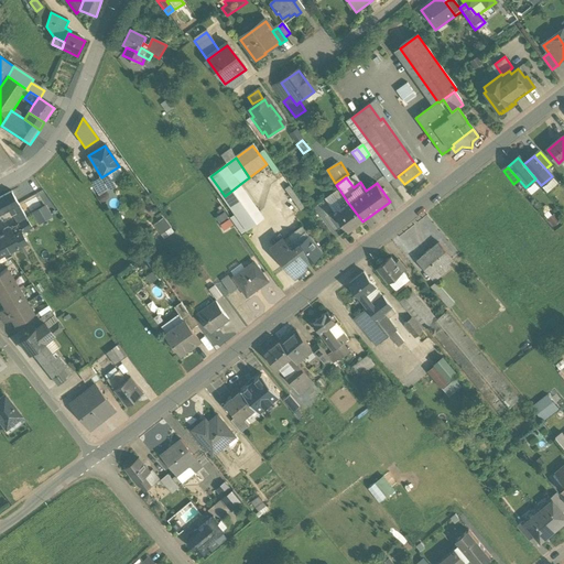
[(107,191),(98,179),(90,183),(99,196),(107,191)]
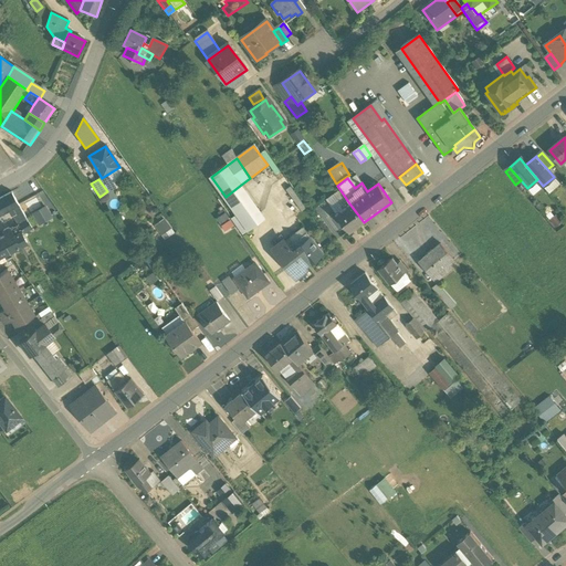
[(266,219),(241,185),(226,197),(229,201),(227,203),(236,216),(248,232),(266,219)]
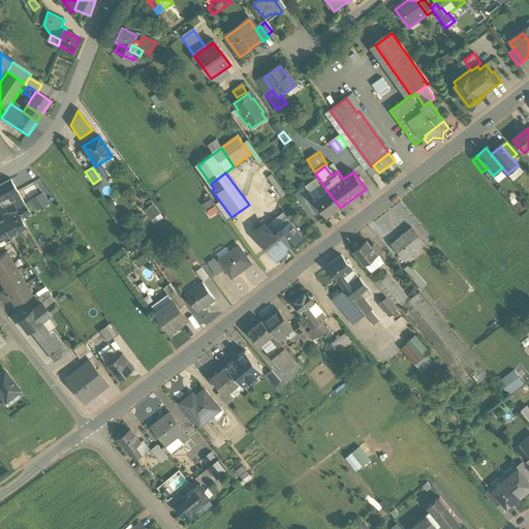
[(318,178),(305,187),(314,199),(327,190),(318,178)]
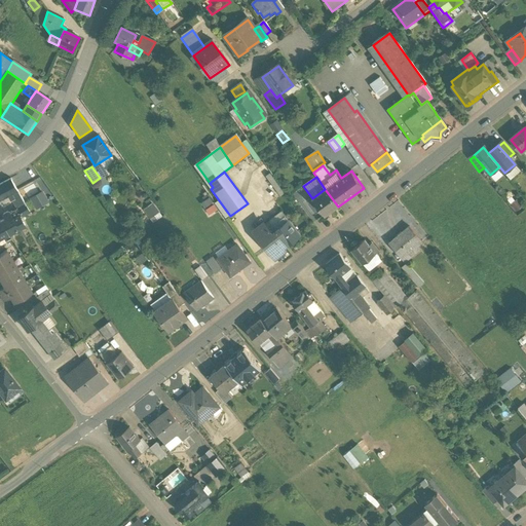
[(10,180),(0,185),(0,200),(8,196),(17,191),(10,180)]
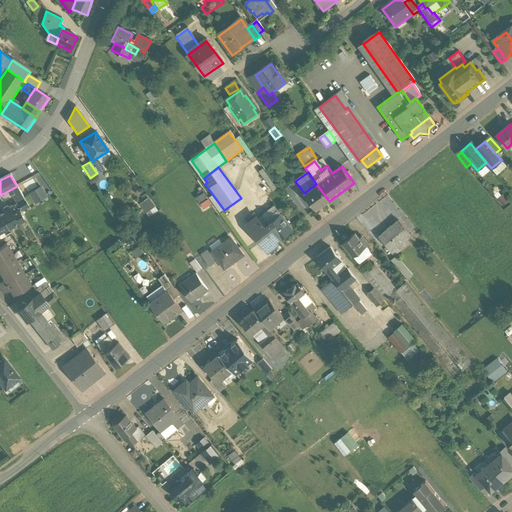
[(316,184),(304,193),(316,210),(329,201),(316,184)]
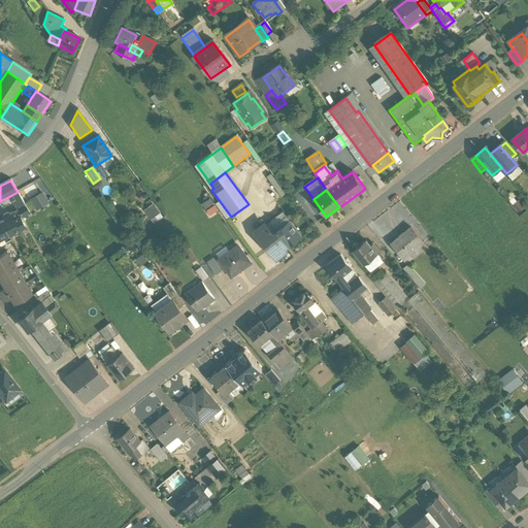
[(18,192),(8,197),(11,203),(21,198),(18,192)]
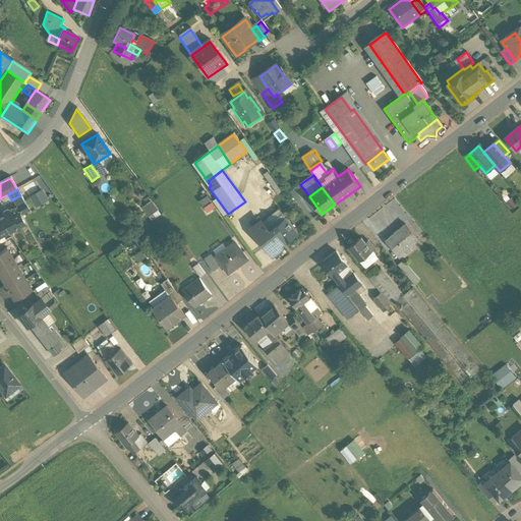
[(42,191),(31,198),(36,208),(47,200),(42,191)]
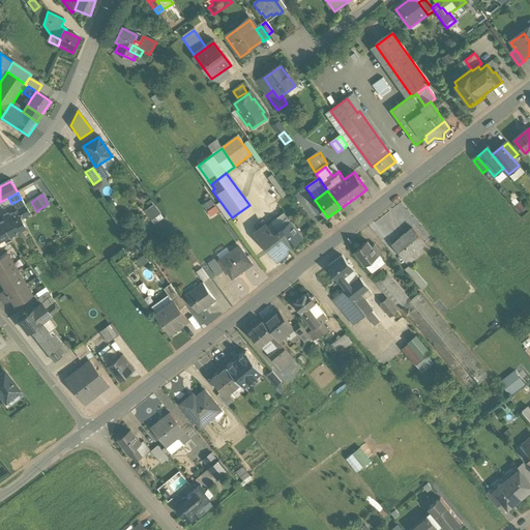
[(232,217),(221,202),(216,206),(227,221),(232,217)]
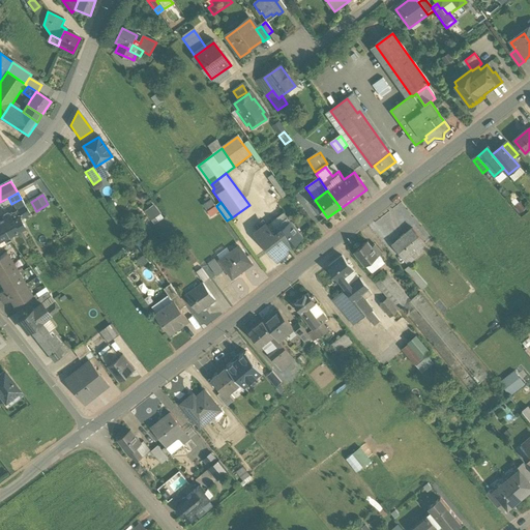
[(153,225),(164,219),(155,205),(145,211),(153,225)]
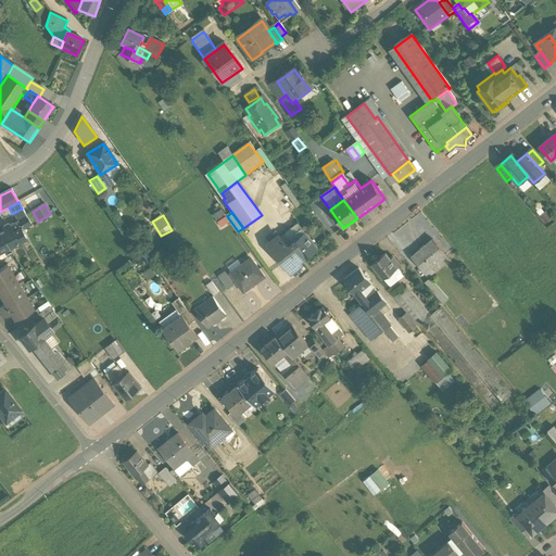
[(26,216),(17,222),(22,229),(30,224),(26,216)]
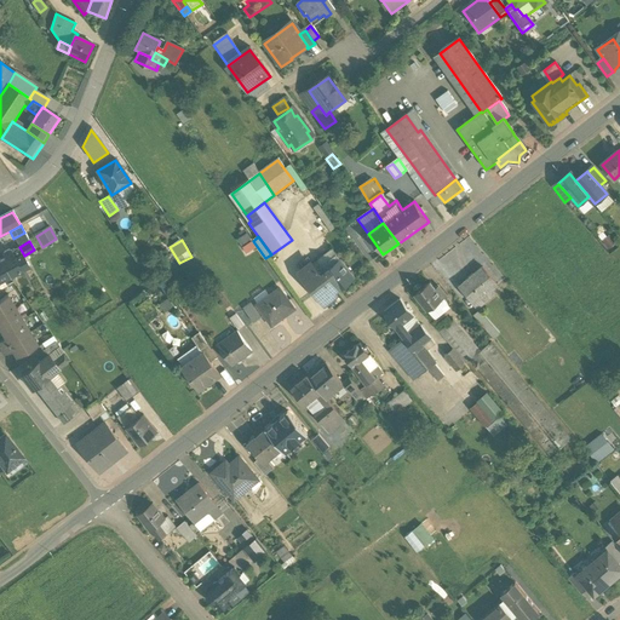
[(253,241),(242,248),(247,254),(258,247),(253,241)]
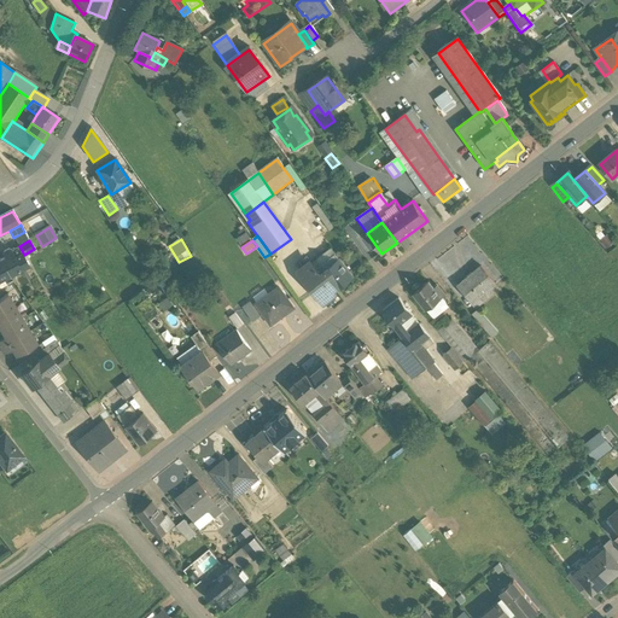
[(19,246),(15,250),(16,252),(19,251),(23,256),(24,255),(19,246)]
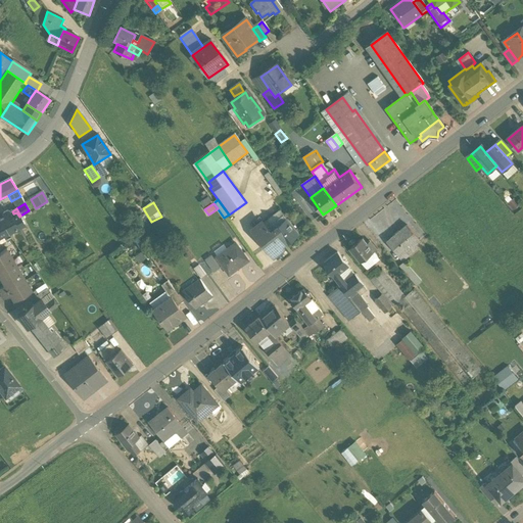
[(12,211),(9,212),(7,211),(3,214),(3,217),(4,219),(0,221),(0,238),(25,226),(19,217),(16,212),(13,214),(12,211)]
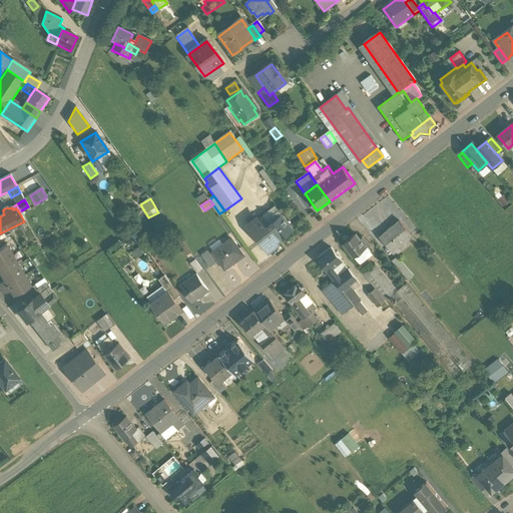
[(275,207),(259,219),(264,225),(279,213),(275,207)]
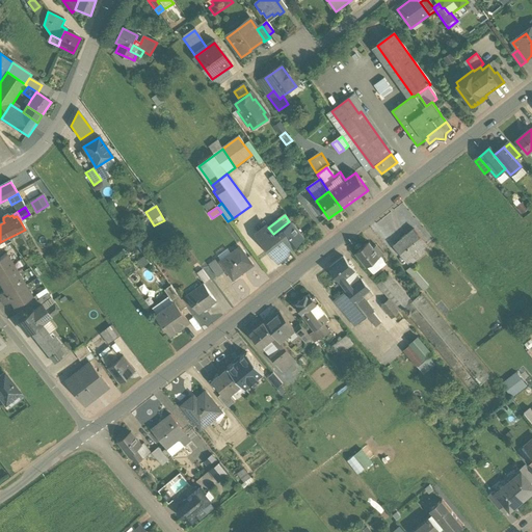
[(291,223),(289,221),(273,234),(280,242),(283,239),(290,249),(303,238),(292,223),(291,223)]
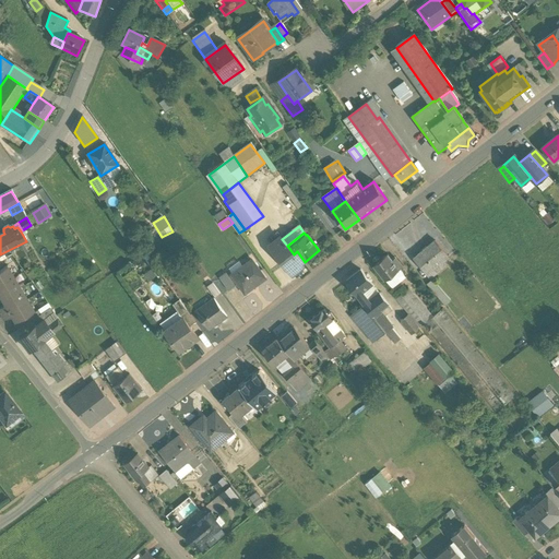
[(287,246),(282,239),(277,244),(274,244),(271,245),(271,248),(290,273),(294,274),(301,268),(302,264),(301,264),(302,263),(299,260),(299,261),(294,254),(287,246)]
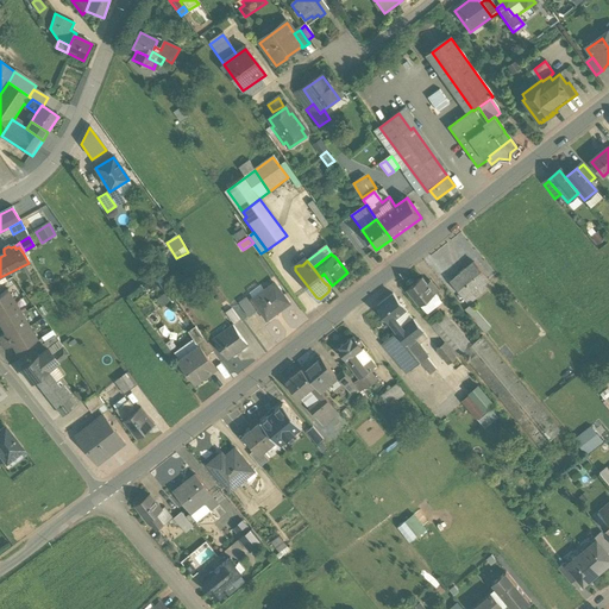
[(473,263),(450,282),(468,303),(483,290),(481,287),(488,281),(473,263)]
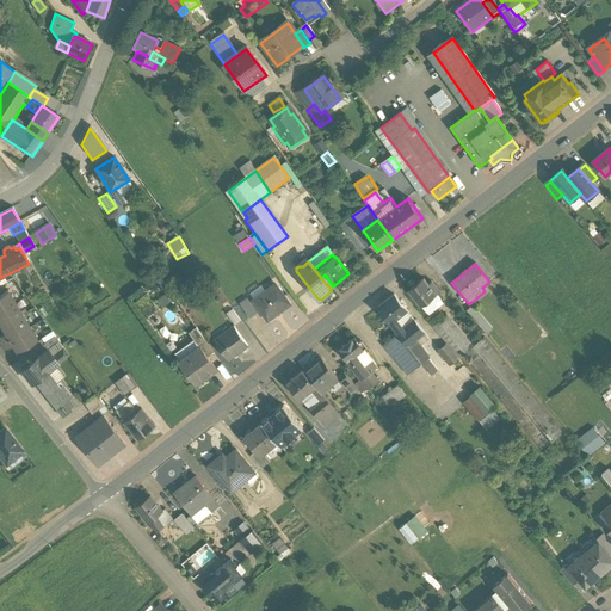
[(430,287),(424,278),(407,291),(420,308),(421,307),(436,296),(439,292),(432,284),(430,287)]
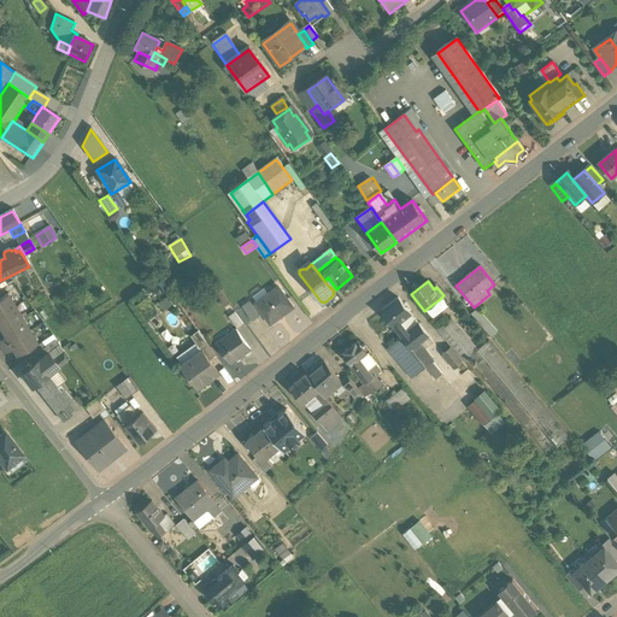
[(278,288),(256,304),(270,324),(293,307),(278,288)]
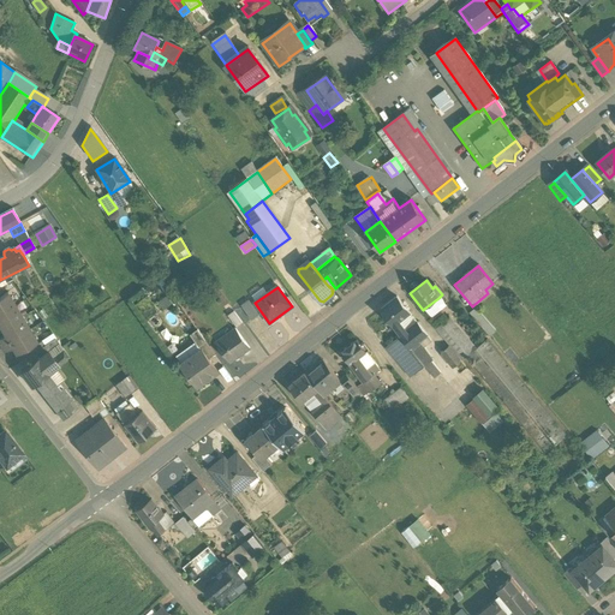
[(9,292),(0,297),(0,326),(3,330),(24,317),(9,292)]
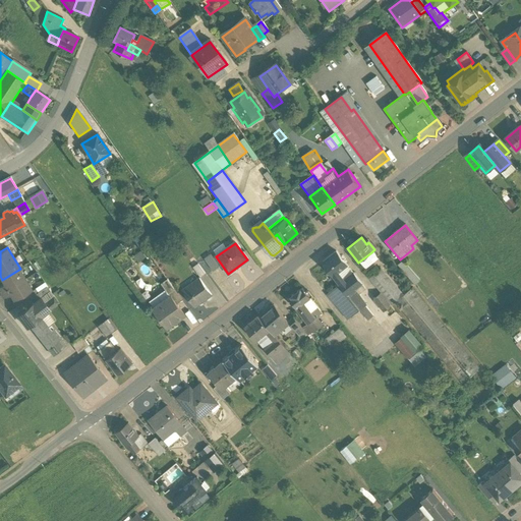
[(336,252),(322,263),(333,277),(338,273),(347,266),(336,252)]
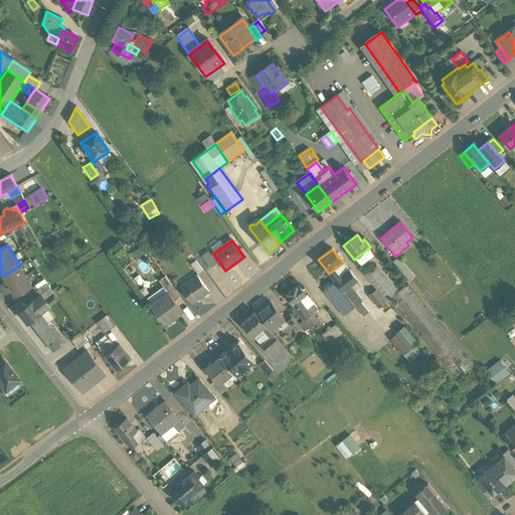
[(367,249),(355,259),(361,266),(373,256),(367,249)]
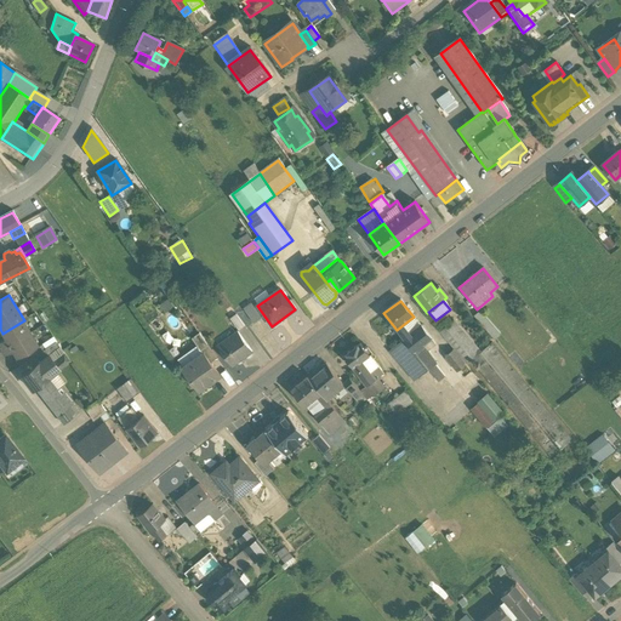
[(262,318),(251,303),(244,309),(255,324),(262,318)]
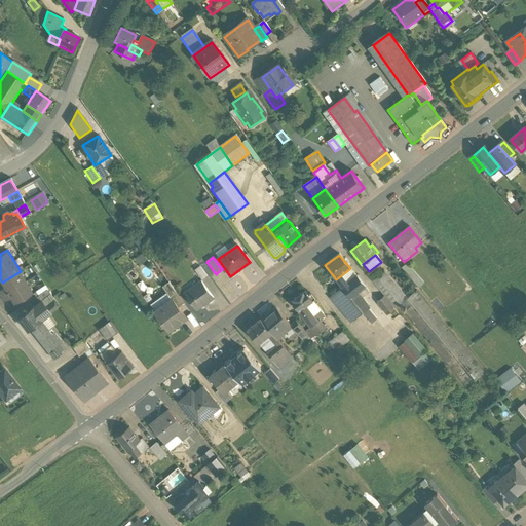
[(416,275),(406,263),(401,268),(411,279),(416,275)]
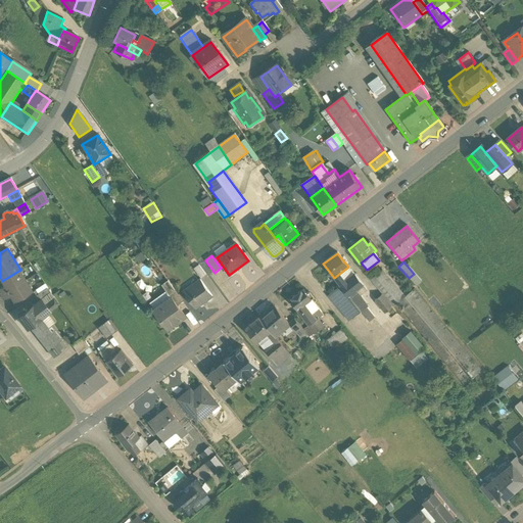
[(205,275),(198,265),(194,269),(201,278),(205,275)]
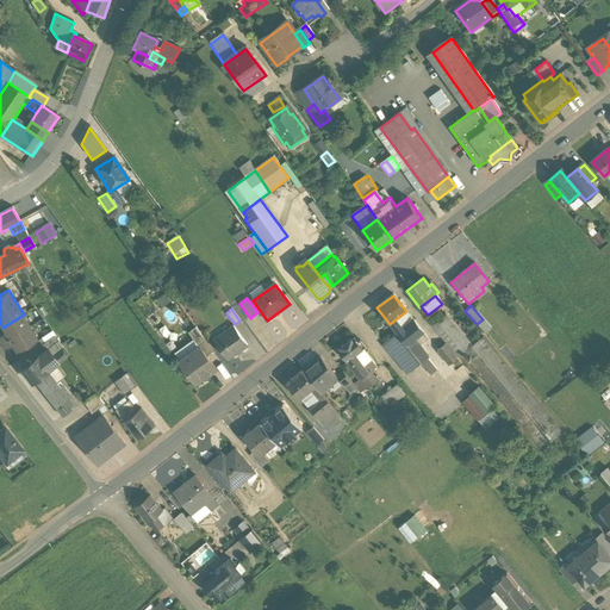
[(406,311),(396,319),(403,328),(414,321),(406,311)]
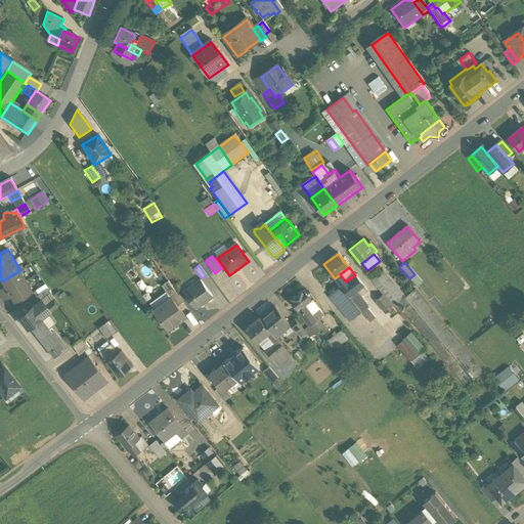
[(20,270),(2,281),(5,286),(0,289),(0,294),(4,301),(11,296),(14,302),(33,292),(20,270)]
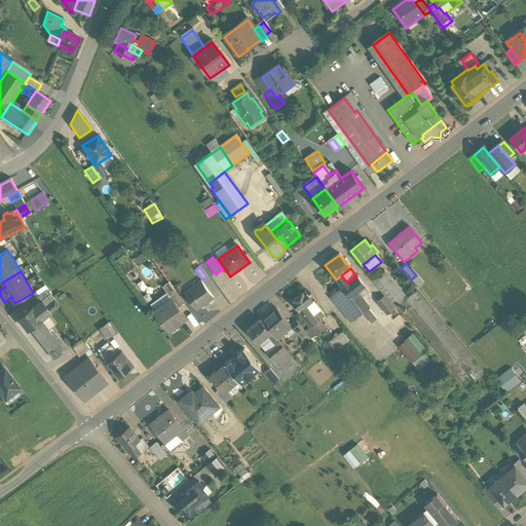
[(382,273),(372,282),(392,307),(404,298),(382,273)]
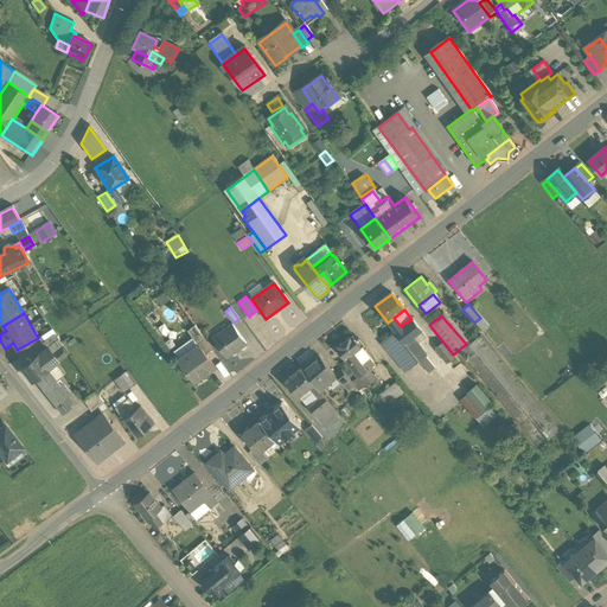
[(394,318),(388,323),(395,331),(401,326),(394,318)]
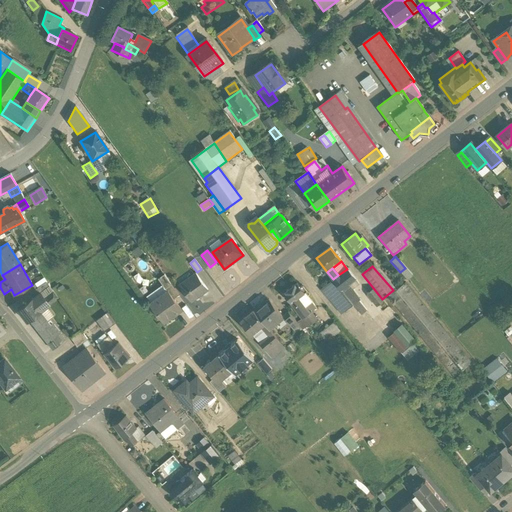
[(338,275),(333,279),(333,280),(342,291),(349,285),(356,280),(347,269),(338,275)]
